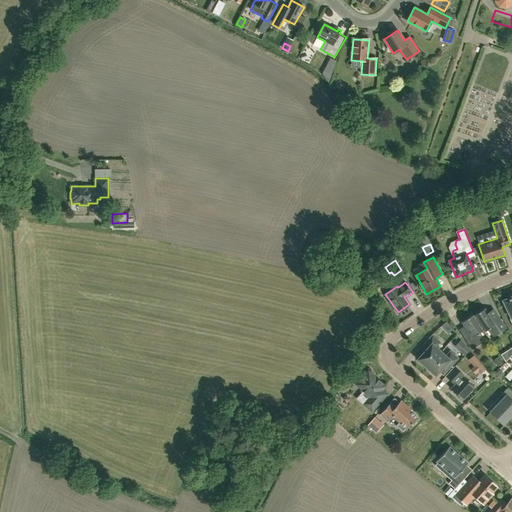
[(511,293),(509,295),(509,298),(503,300),(511,319),(511,318),(511,293)]
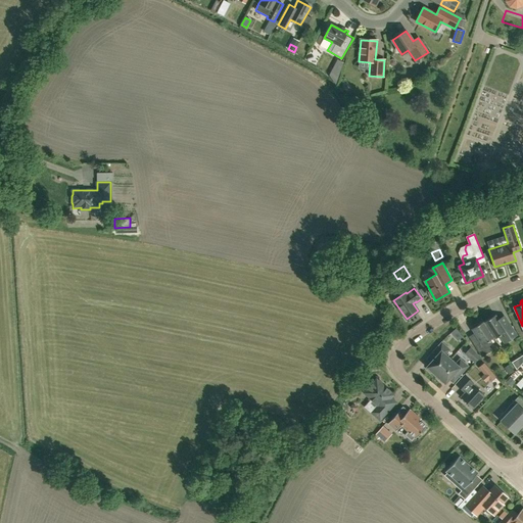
[(497,320),(494,316),(493,316),(491,316),(488,318),(488,320),(484,322),(494,338),(500,335),(505,343),(516,336),(514,332),(504,316),(497,320)]
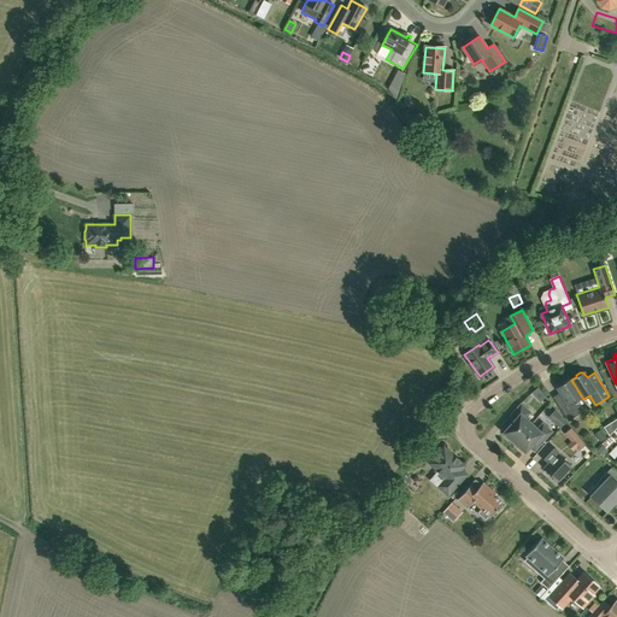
[(583,399),(571,380),(570,380),(564,383),(562,382),(558,385),(558,387),(557,388),(566,403),(559,407),(565,417),(569,421),(580,413),(576,409),(579,407),(576,403),(582,399),(582,400),(583,399)]
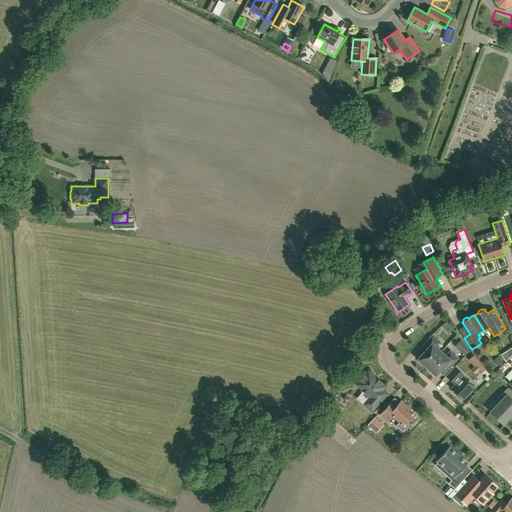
[(421,365),(424,364),(427,367),(441,351),(435,347),(440,342),(432,335),(423,345),(417,351),(421,355),(418,359),(418,360),(418,362),(421,365)]
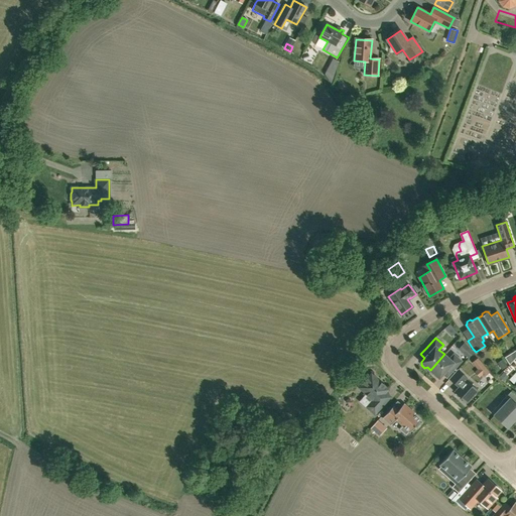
[(469,348),(464,354),(469,358),(474,353),(469,348)]
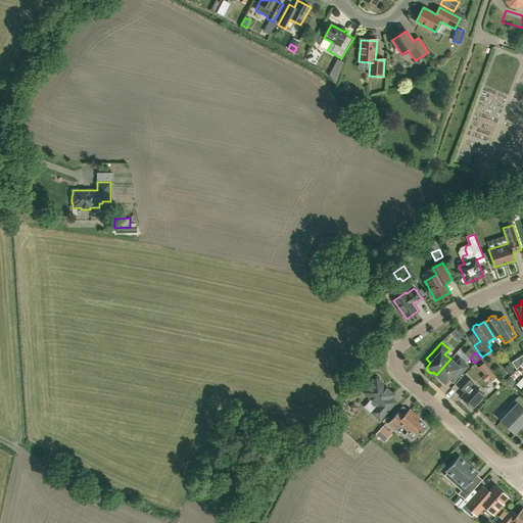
[(516,369),(522,362),(522,354),(512,363),(516,369)]
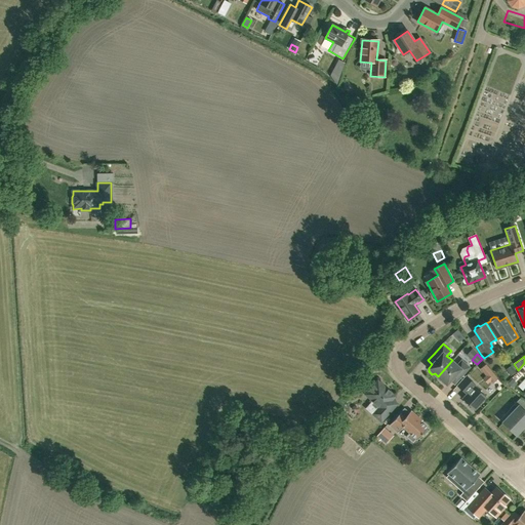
[(461,360),(457,365),(452,360),(438,376),(441,379),(440,381),(444,385),(446,384),(447,385),(450,380),(455,385),(470,368),(461,360)]
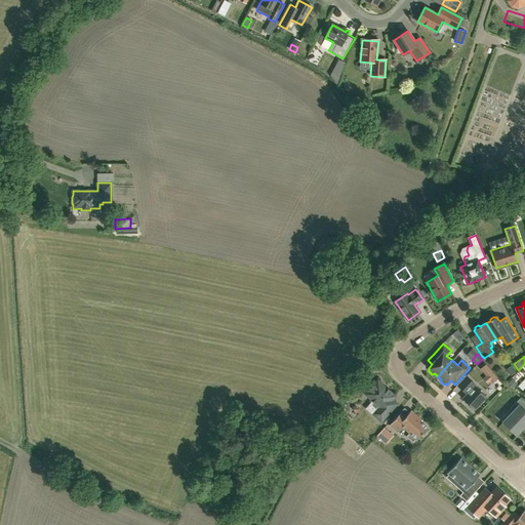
[(481,369),(486,376),(491,372),(485,365),(481,369)]
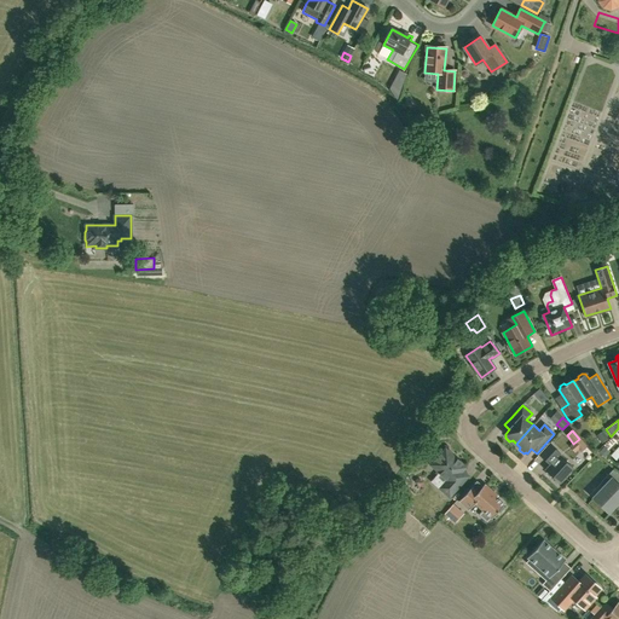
[(603,431),(596,435),(601,444),(608,439),(603,431)]
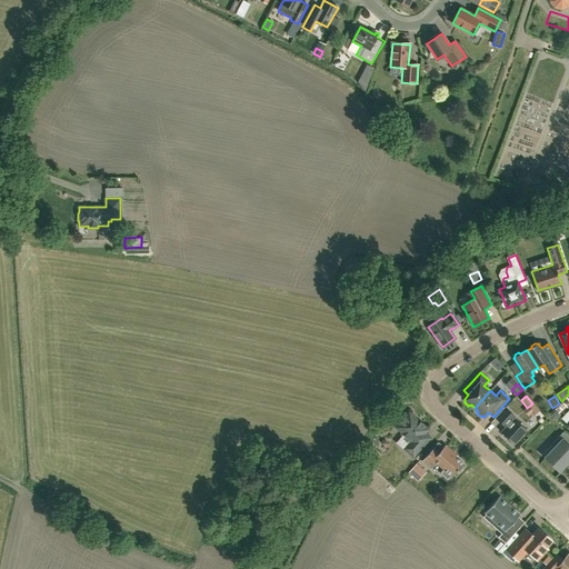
[(503,422),(507,427),(501,433),(513,445),(527,430),(513,419),(511,421),(508,418),(511,413),(505,408),(495,418),(502,425),(503,422)]
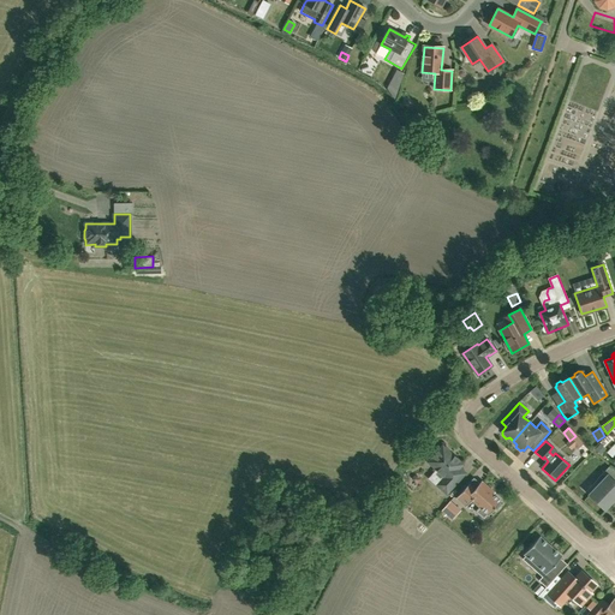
[(436,453),(428,463),(447,479),(439,488),(447,494),(465,473),(460,469),(463,465),(449,452),(449,451),(446,447),(443,447),(442,446),(441,448),(439,448),(436,452),(436,453)]
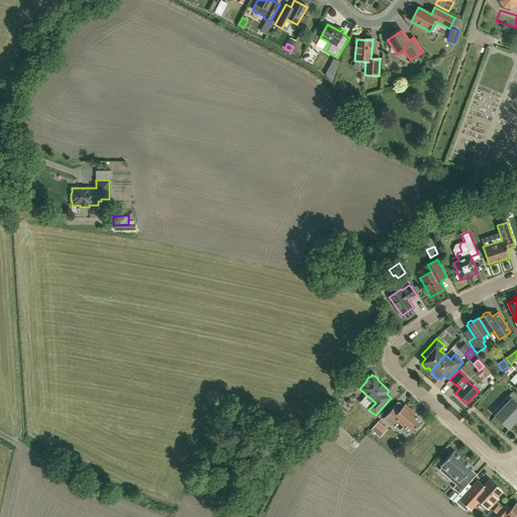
[(508,427),(516,417),(516,405),(516,406),(516,405),(516,396),(512,392),(502,403),(505,406),(496,416),(508,427)]
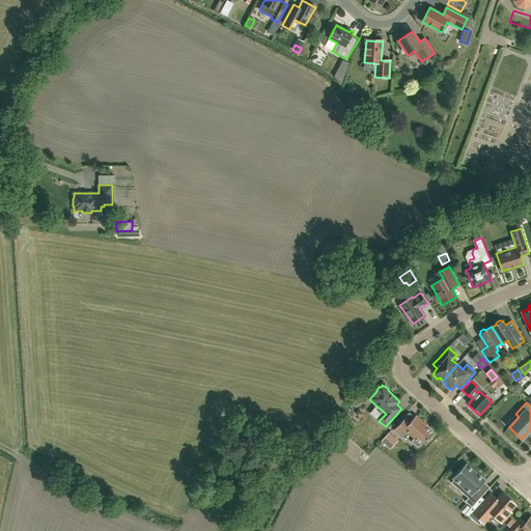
[(394,429),(402,438),(407,432),(414,439),(411,442),(418,448),(421,445),(426,440),(427,442),(432,436),(431,435),(432,432),(422,424),(423,422),(416,415),(410,422),(406,417),(394,429)]
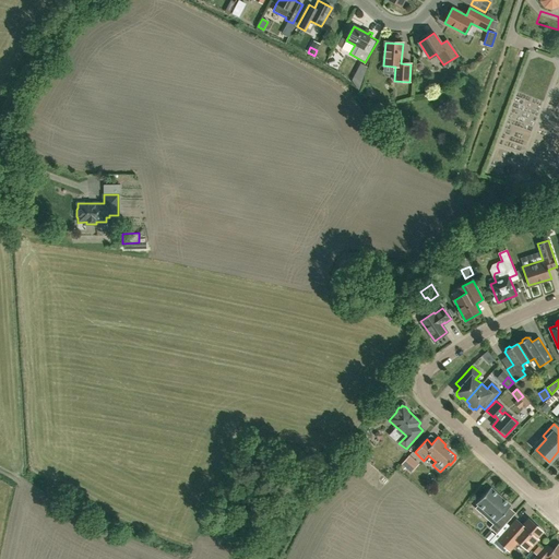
[(412,451),(400,464),(409,473),(421,460),(412,451)]
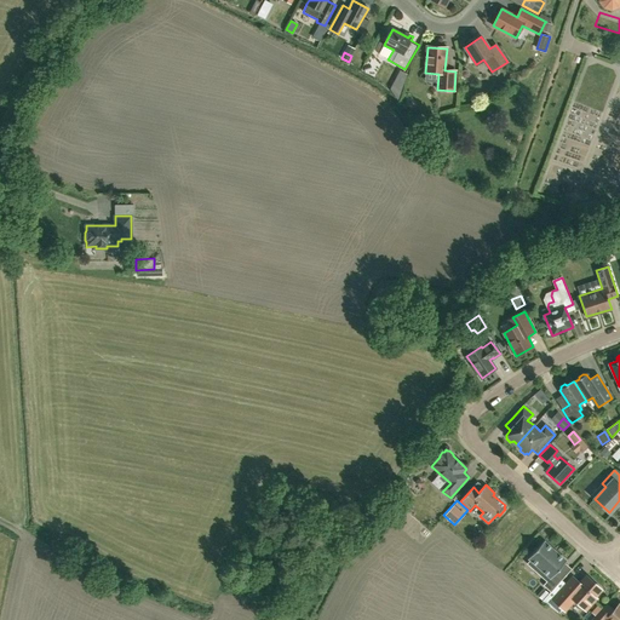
[(555,574),(567,561),(544,541),(528,558),(550,578),(543,585),(551,592),(562,580),(555,574)]
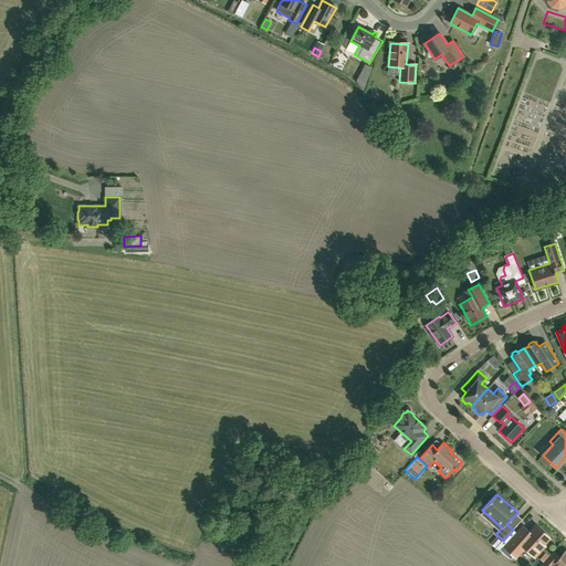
[(523,526),(516,533),(504,547),(515,558),(524,548),(535,557),(544,546),(543,545),(548,538),(535,526),(530,533),(523,526)]
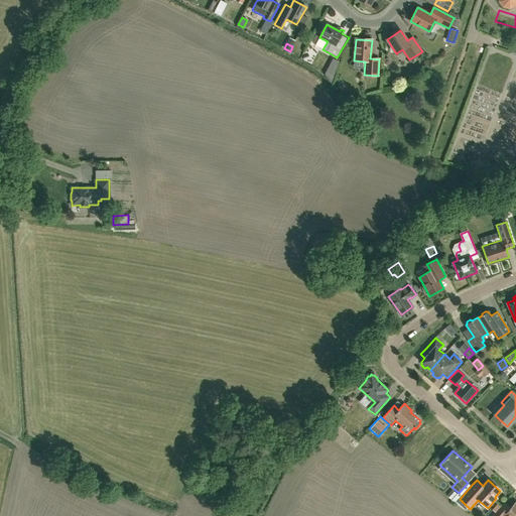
[(453,490),(447,496),(452,499),(457,494),(453,490)]
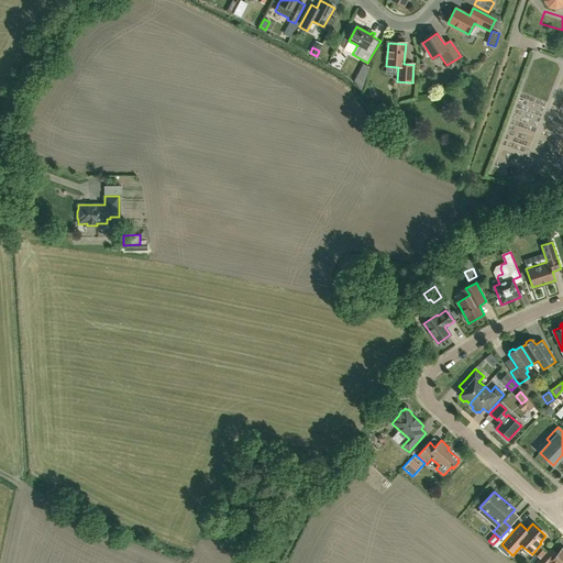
[(562,562),(562,548),(556,554),(550,548),(547,552),(543,556),(540,559),(536,562),(562,562)]
